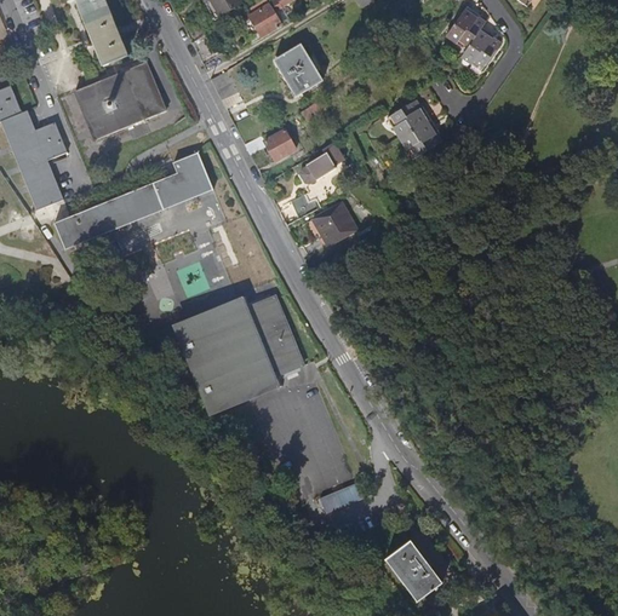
[(127,53),(104,0),(75,0),(102,63),(127,53)]
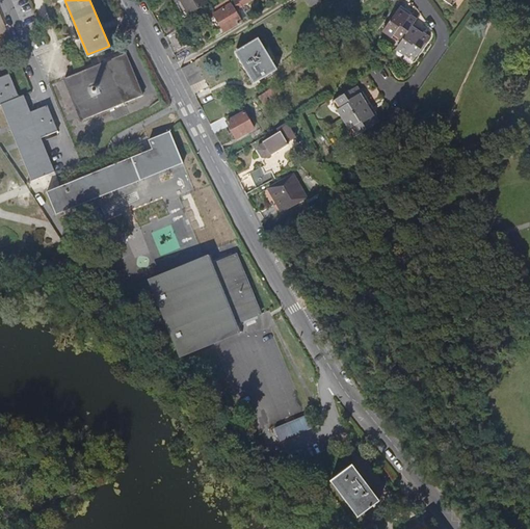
[(204,3),(202,0),(176,0),(185,15),(204,3)]
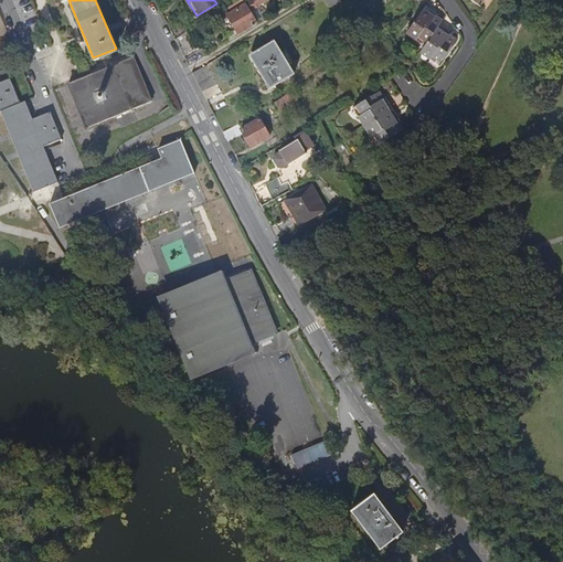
[(256,21),(250,9),(257,3),(255,0),(251,0),(227,16),(238,32),(256,21)]
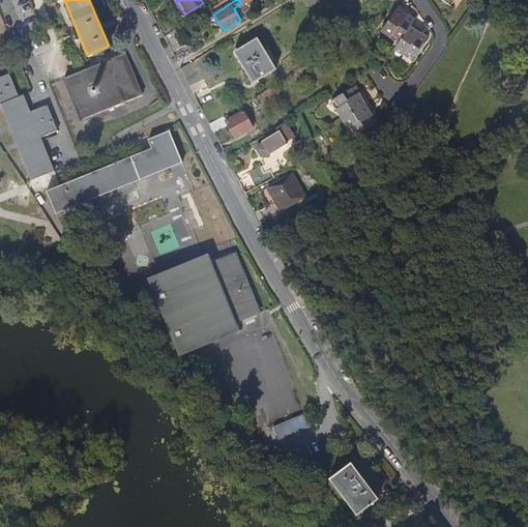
[(399,38),(412,18),(402,9),(403,7),(397,3),(379,30),(387,35),(389,32),(399,38)]
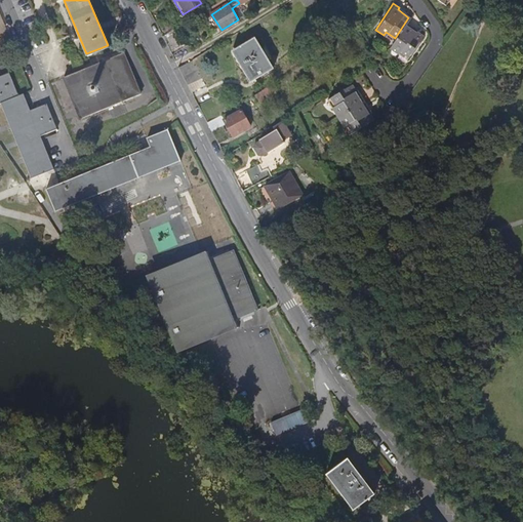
[(175,27),(170,17),(157,26),(161,35),(175,27)]
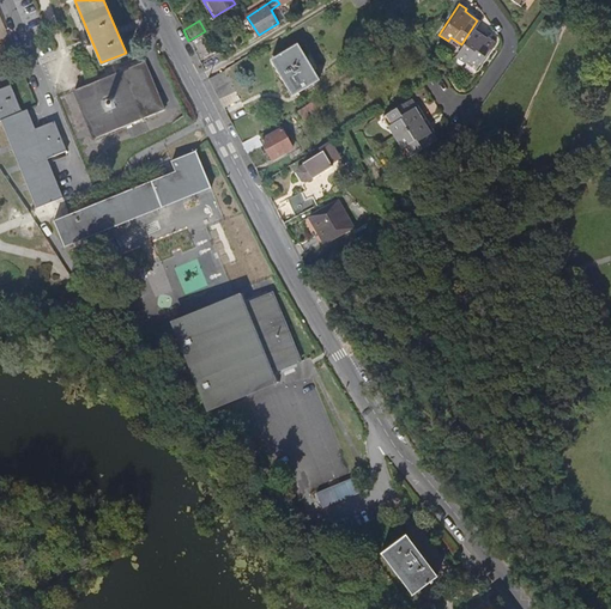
[(476,66),(492,42),(479,34),(482,30),(475,25),(461,44),(459,48),(453,55),(463,62),(465,59),(476,66)]
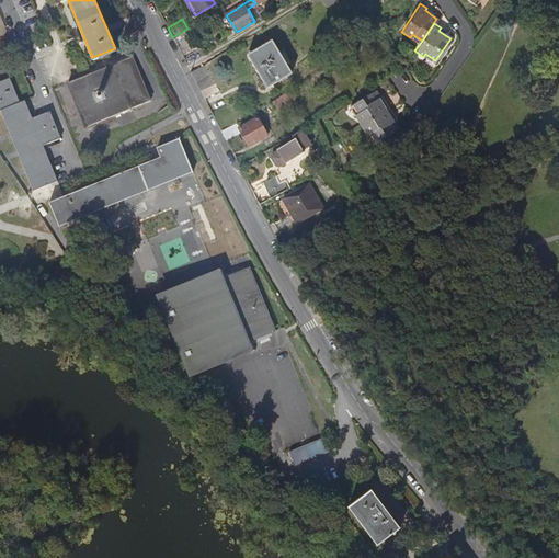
[(195,45),(187,29),(172,37),(181,54),(195,45)]
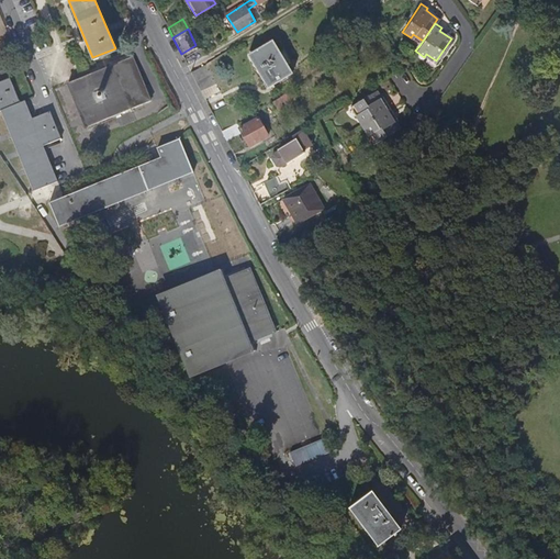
[(423,41),(413,34),(411,37),(421,44),(423,41)]
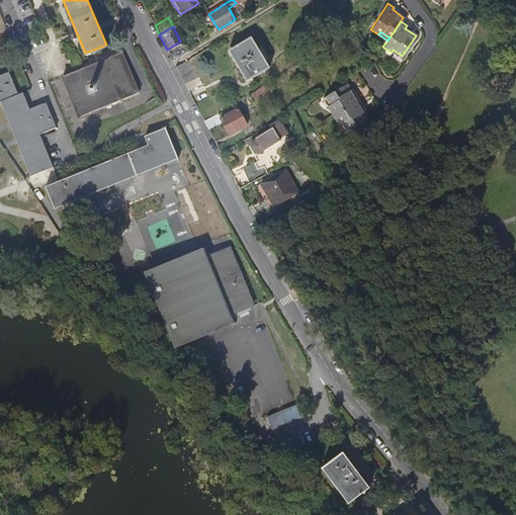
[(267,67),(249,36),(227,51),(245,80),(267,67)]
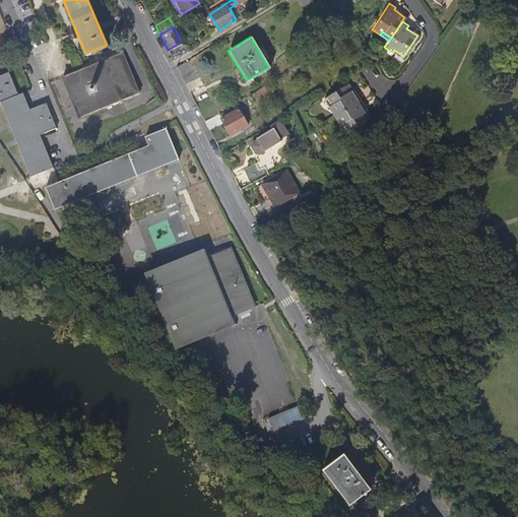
[(139,91),(121,50),(62,74),(80,117),(139,91)]
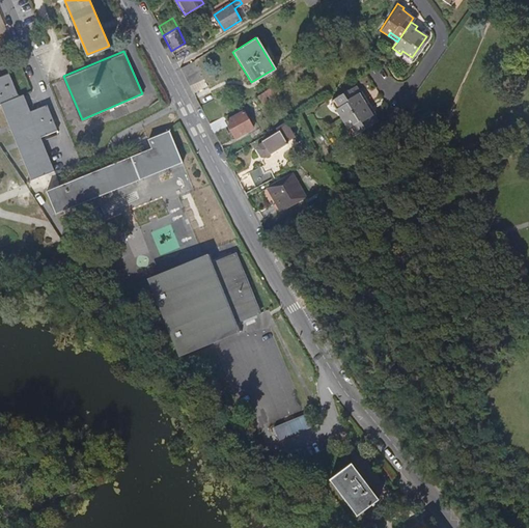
[(412,57),(402,51),(400,54),(410,60),(412,57)]
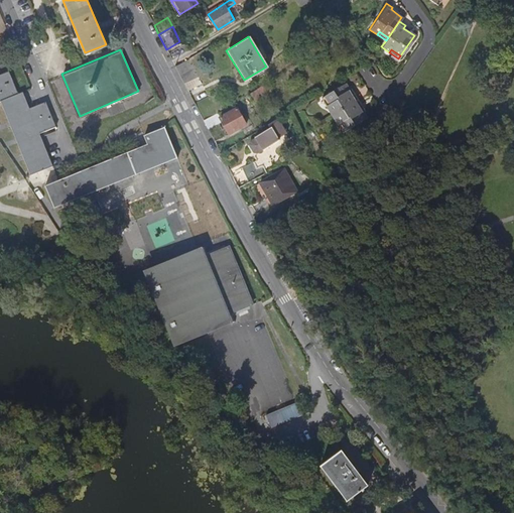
[(200,82),(188,56),(174,65),(186,89),(200,82)]
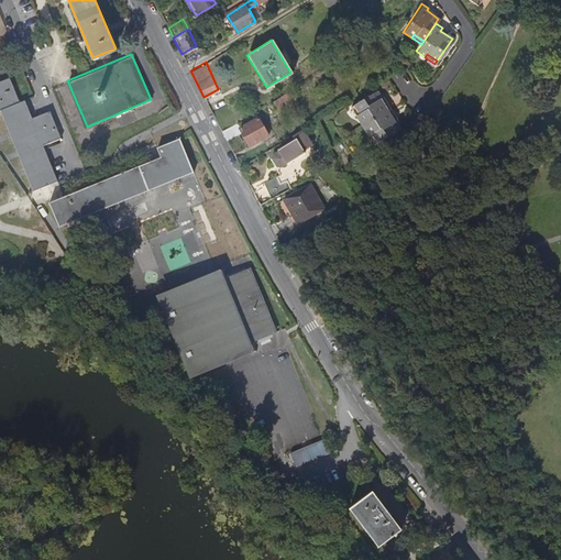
[(59,136),(47,108),(29,116),(21,98),(15,100),(4,75),(0,77),(0,114),(32,189),(55,178),(41,144),(59,136)]
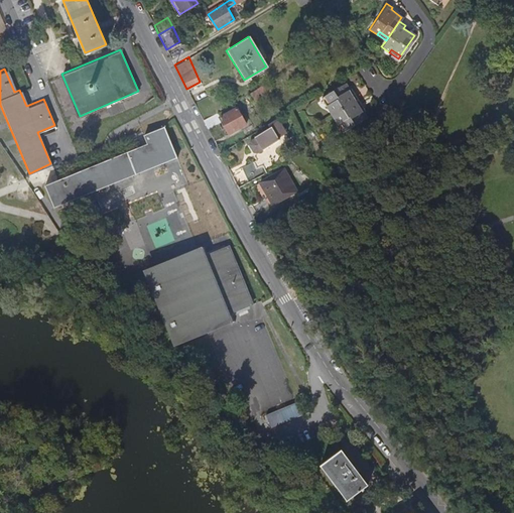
[(252,98),(269,87),(265,79),(247,90),(252,98)]
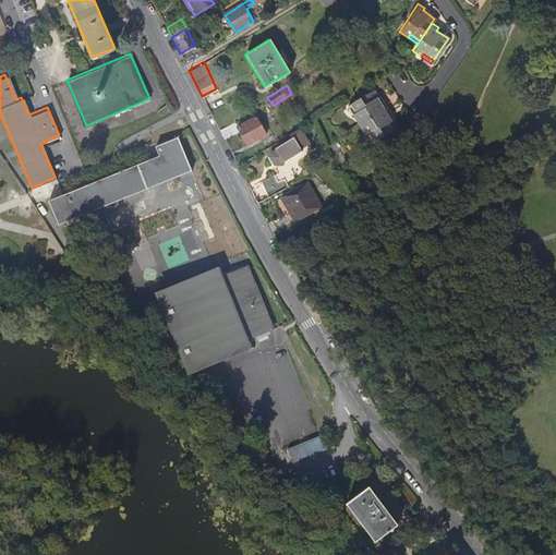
[(387,105),(383,97),(381,98),(374,87),(351,100),(357,110),(354,112),(360,121),(387,105)]
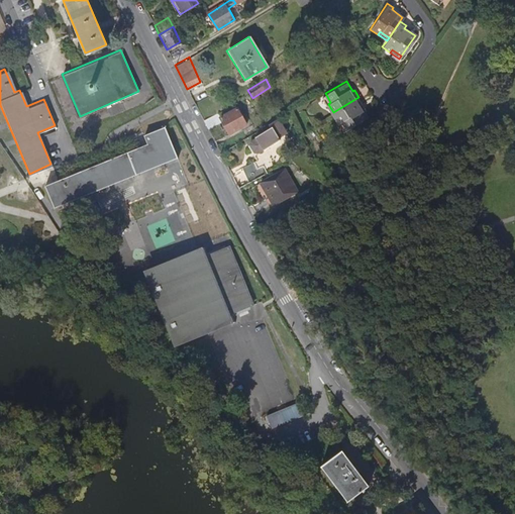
[(368,115),(361,104),(363,102),(358,97),(333,112),(338,120),(341,119),(346,128),(347,127),(351,134),(363,127),(362,126),(358,121),(364,117),(368,115)]
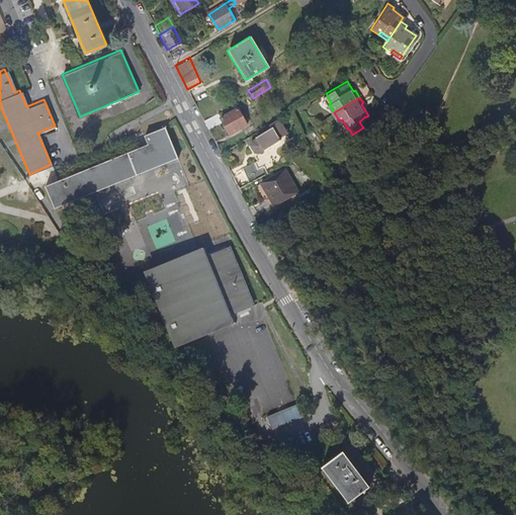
[(208,129),(222,120),(229,133),(246,121),(236,105),(234,107),(232,104),(228,106),(229,109),(219,115),(216,110),(203,118),(208,129)]
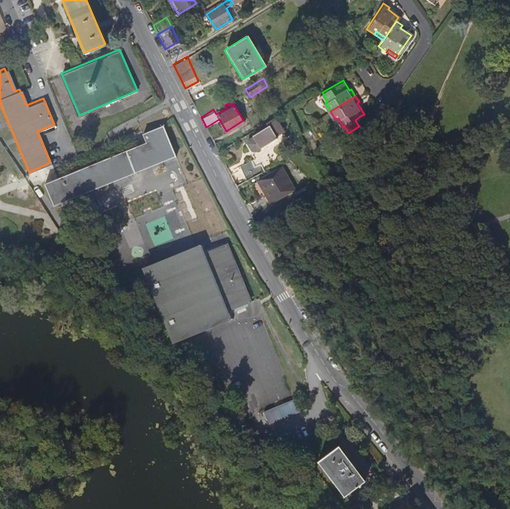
[(355,120),(358,125),(363,121),(360,116),(355,120)]
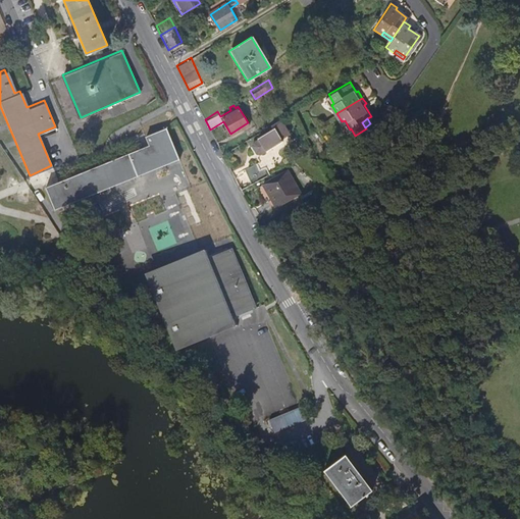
[(266,149),(277,142),(276,140),(275,137),(283,132),(276,120),(266,125),(268,130),(257,136),(258,138),(251,142),(257,152),(265,148),(266,149)]
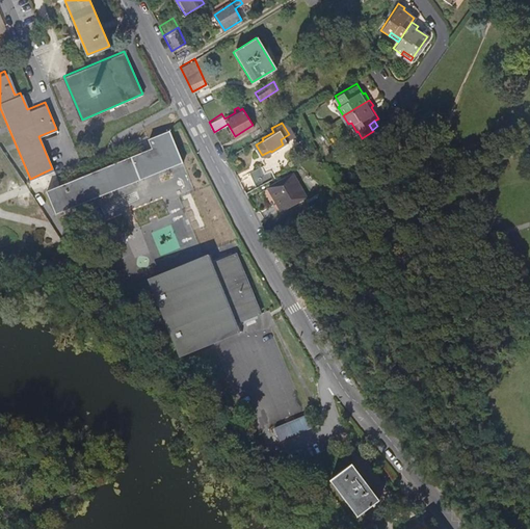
[(356,132),(351,123),(348,124),(354,134),(356,132)]
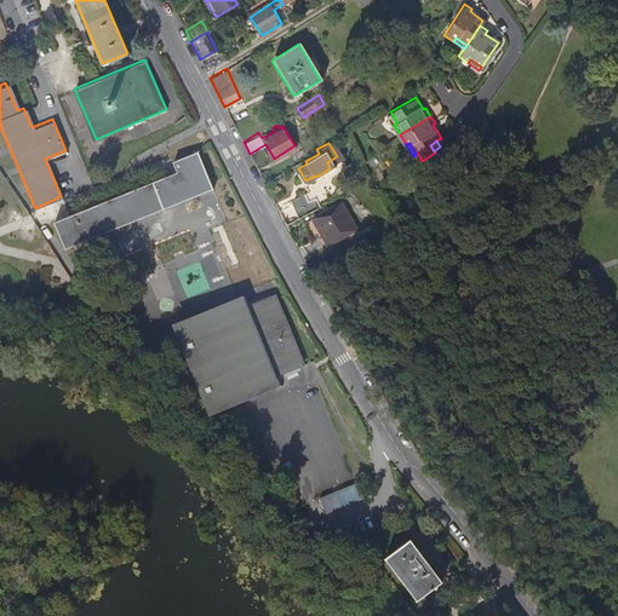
[(66,248),(213,188),(199,150),(170,161),(175,173),(55,222),(66,248)]
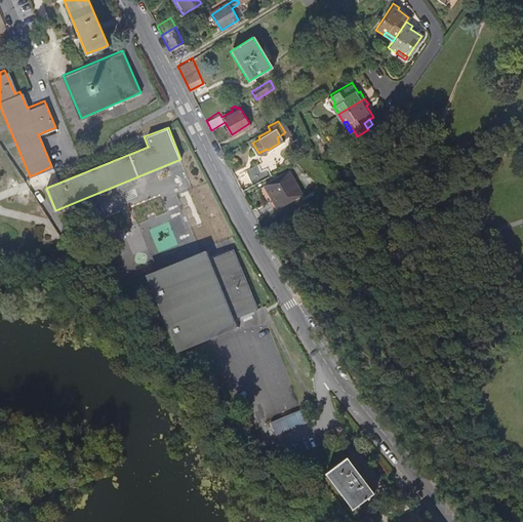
[(270,171),(266,164),(259,168),(255,161),(243,167),(251,182),(270,171)]
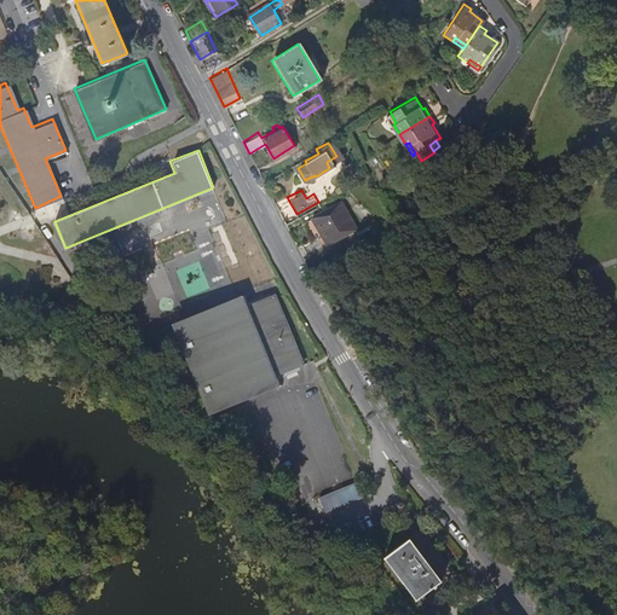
[(356,225),(340,197),(311,214),(327,241),(356,225)]
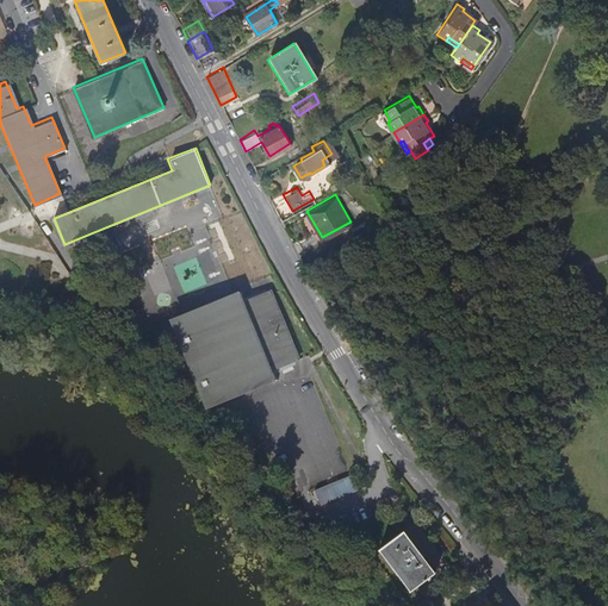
[(242,289),(174,317),(208,404),(277,375),(273,366),(298,356),(272,289),(246,299),(242,289)]
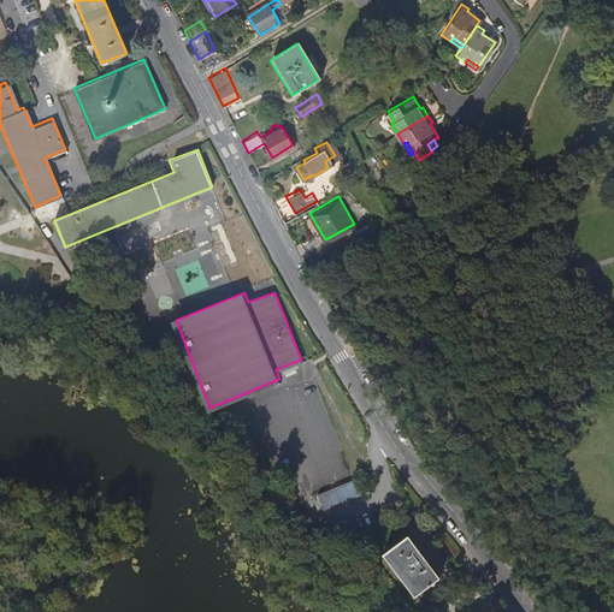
[(358,493),(352,477),(314,493),(320,507),(358,493)]
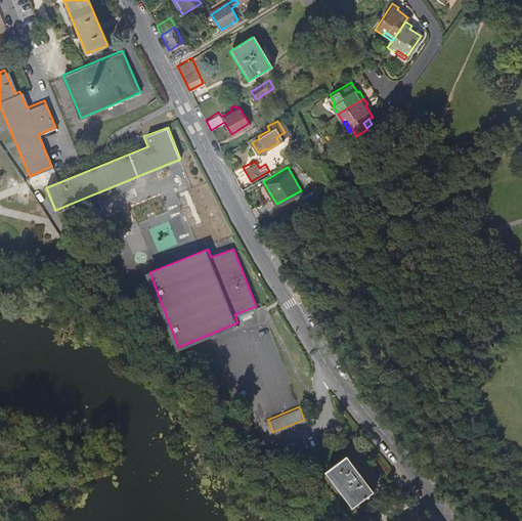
[(372,490),(345,456),(323,472),(349,507),(372,490)]
